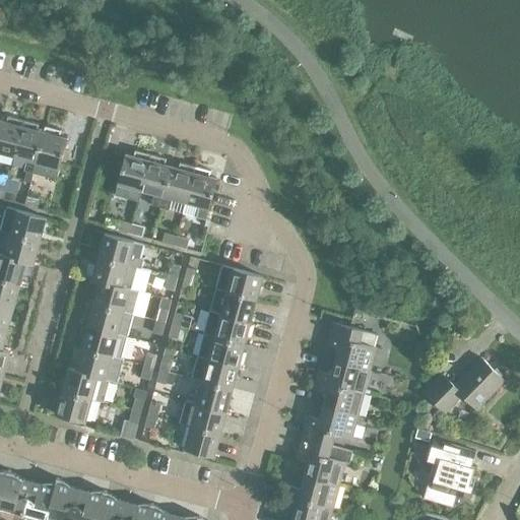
[(14,155),(23,120),(8,116),(6,122),(0,120),(0,153),(0,152),(14,155)]
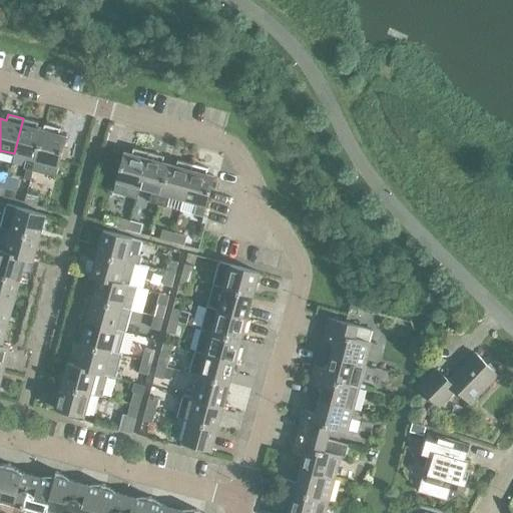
[(44,130),(43,130),(37,128),(38,122),(23,118),(14,153),(27,157),(24,168),(33,171),(44,130)]
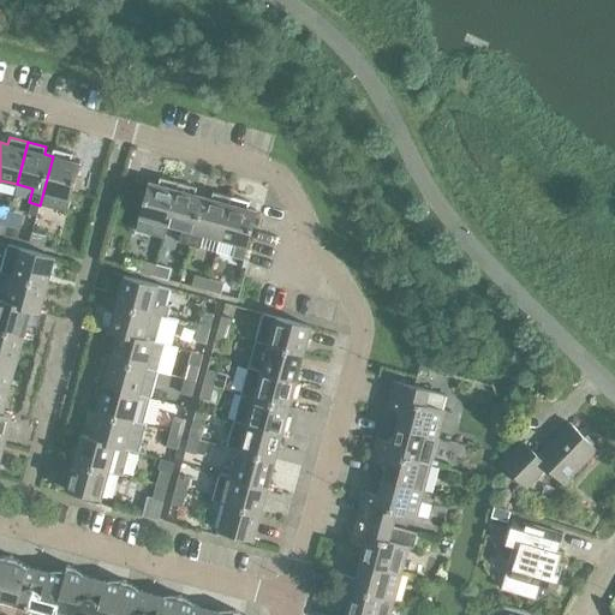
[(53,149),(52,156),(53,156),(40,206),(67,213),(81,163),(71,161),(72,154),(53,149)]
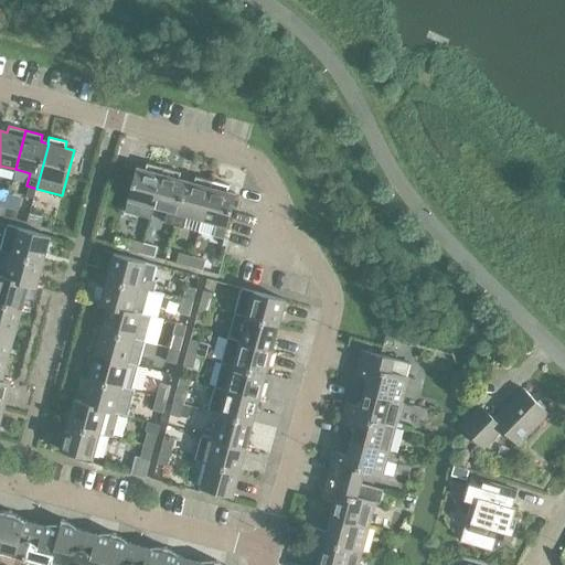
[(137,168),(125,212),(136,215),(150,219),(153,206),(164,168),(147,163),(146,170),(137,168)]
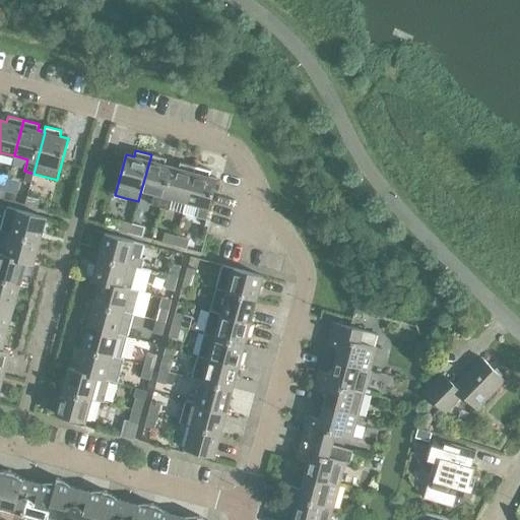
[(160,207),(172,167),(165,165),(167,158),(151,154),(141,190),(154,194),(151,205),(160,207)]
